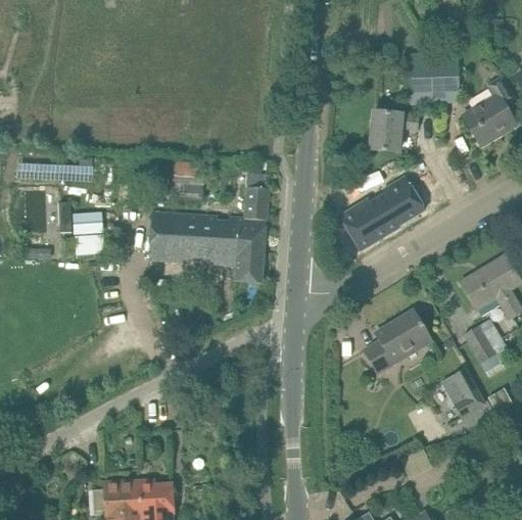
[(432,50),(405,51),(406,101),(433,100),(432,50)]
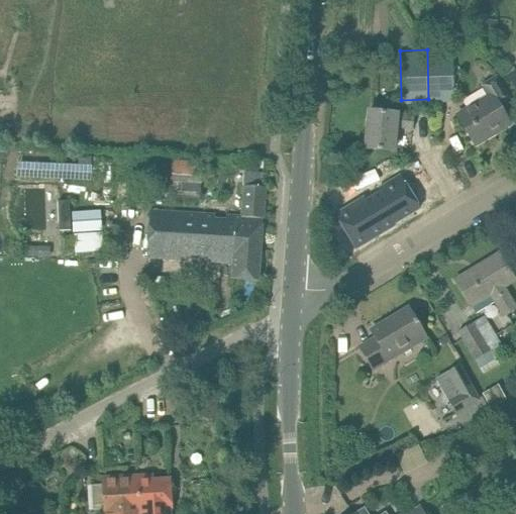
[(453,49),(427,49),(428,99),(453,98),(453,49)]
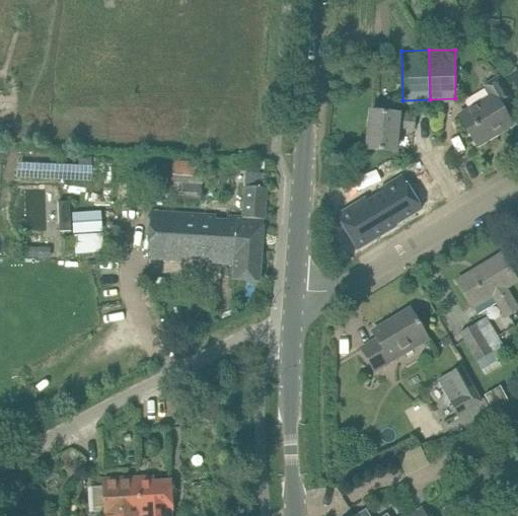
[(483,81),(491,94),(459,114),(477,143),(512,122),(502,105),(514,97),(499,72),(483,81)]
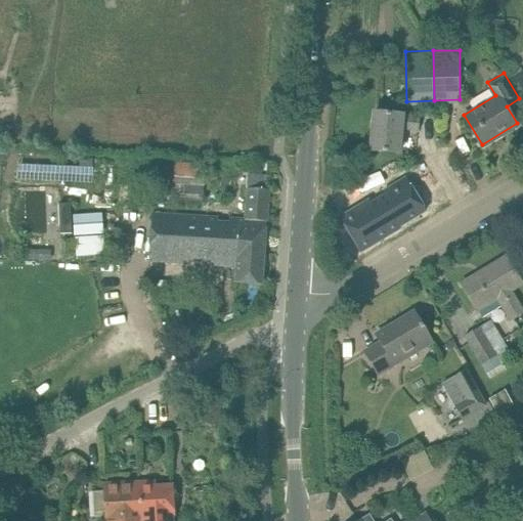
[(420,115),(395,112),(375,110),(371,148),(399,150),(401,127),(419,128),(420,115)]
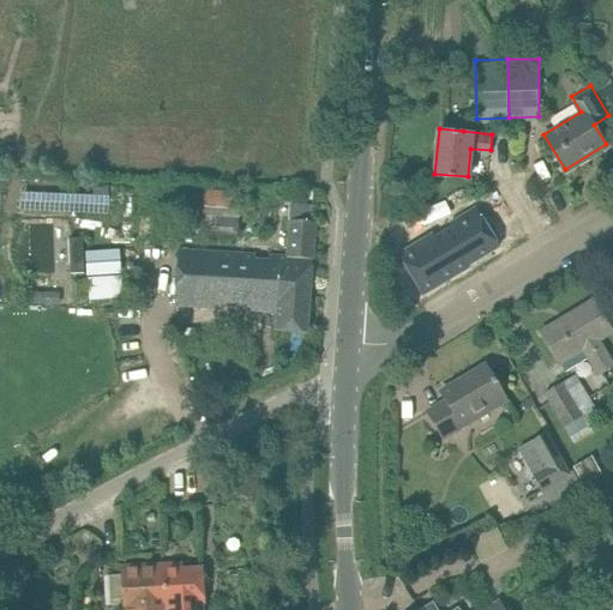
[(242,192),(204,188),(203,212),(241,216),(242,192)]
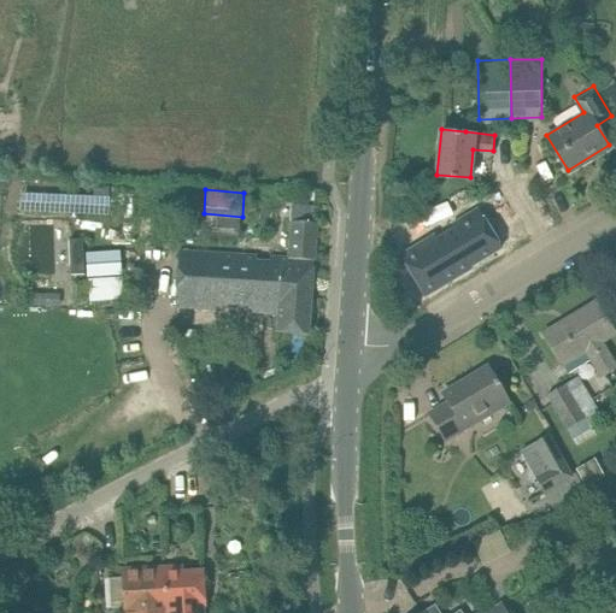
[(438,227),(404,246),(428,288),(475,260),(474,259),(485,253),(485,254),(508,242),(484,200),(451,218),(453,220),(439,229),(438,227)]
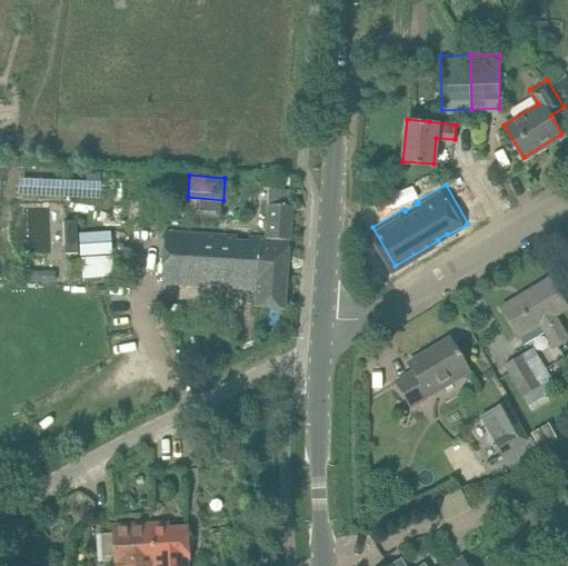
[(294,204),(271,202),(269,201),(266,235),(165,229),(161,280),(258,287),(256,304),(285,306),(290,238),(294,204)]
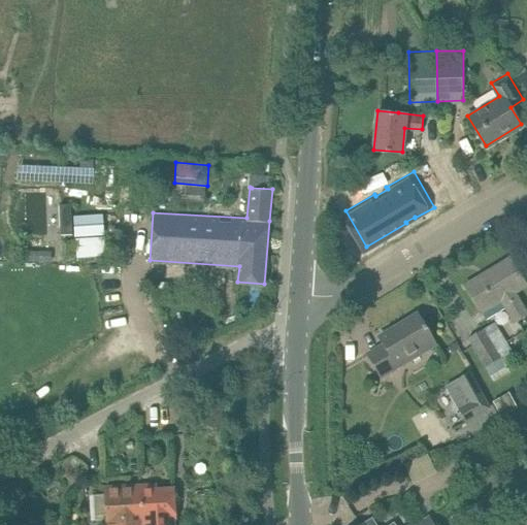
[(72,203),(60,203),(61,233),(73,233),(72,203)]
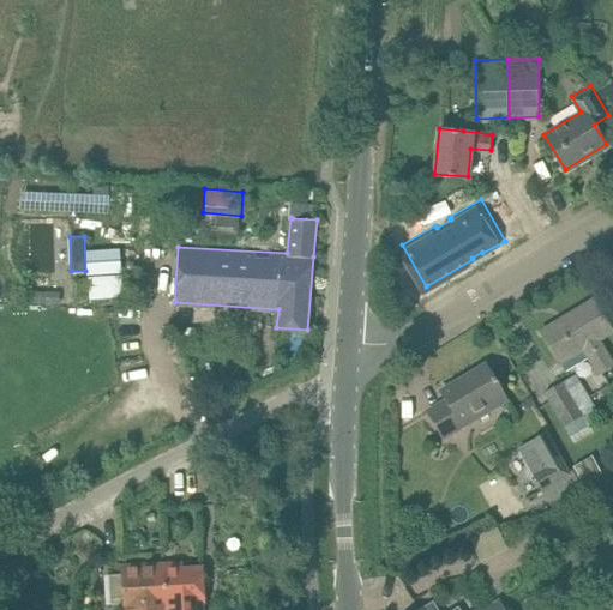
[(114,248),(86,251),(88,272),(116,270),(114,248)]
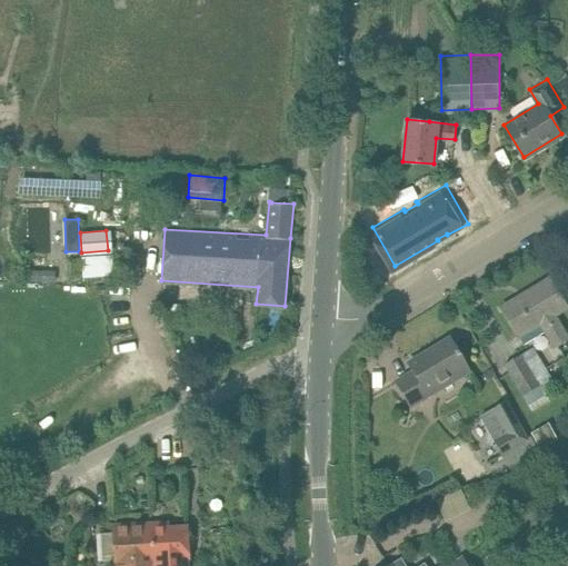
[(115,252),(82,255),(83,275),(117,274),(115,252)]
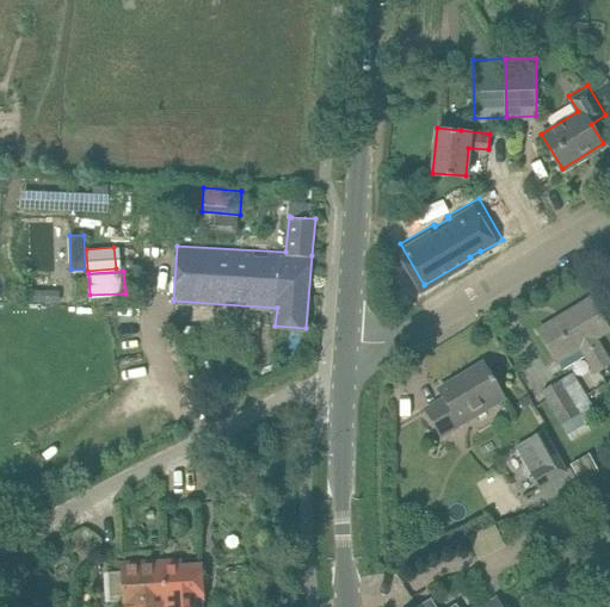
[(24,290),(24,302),(36,303),(36,290),(24,290)]
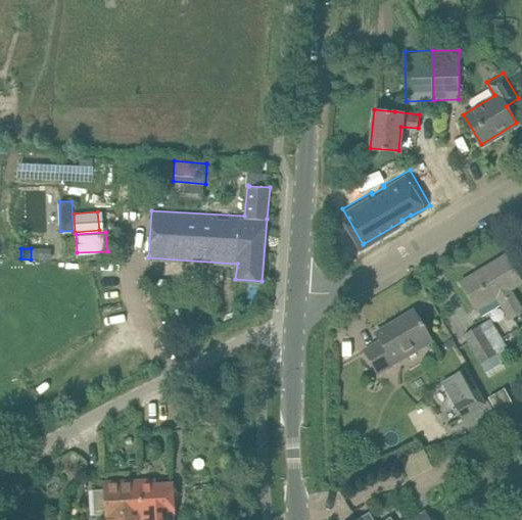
[(521,281),(516,272),(506,254),(461,281),(472,298),(477,308),(497,295),(510,317),(521,311),(521,308),(510,288),(521,281)]
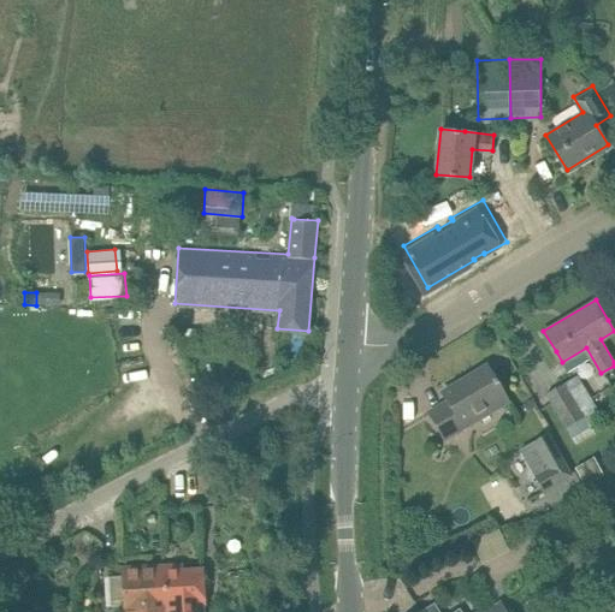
[(444,437),(466,425),(509,399),(488,363),(442,391),(448,399),(429,410),(444,437)]
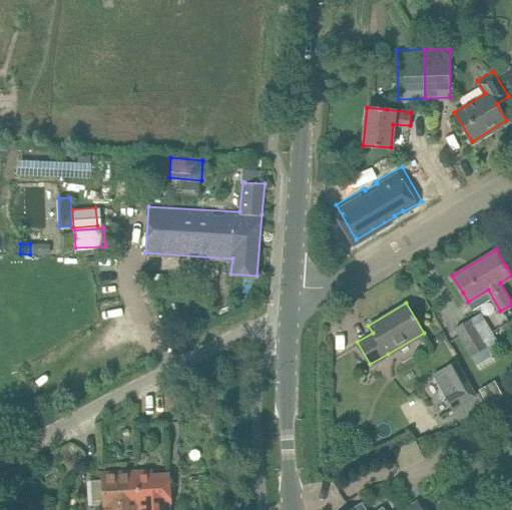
[(481,312),(456,327),(473,354),(482,368),(496,359),(492,353),(502,346),(481,312)]
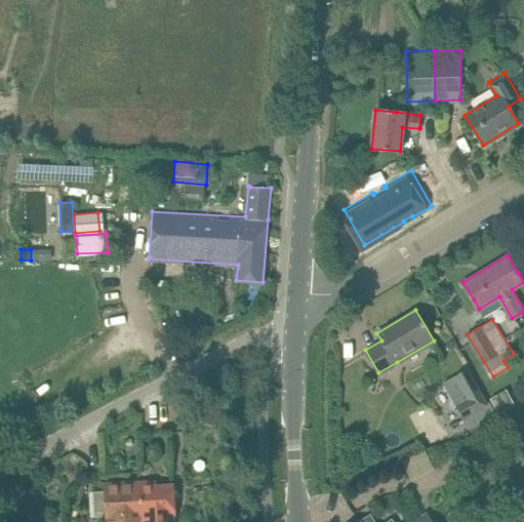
[(469,366),(453,375),(465,395),(454,401),(464,416),(487,402),(469,366)]
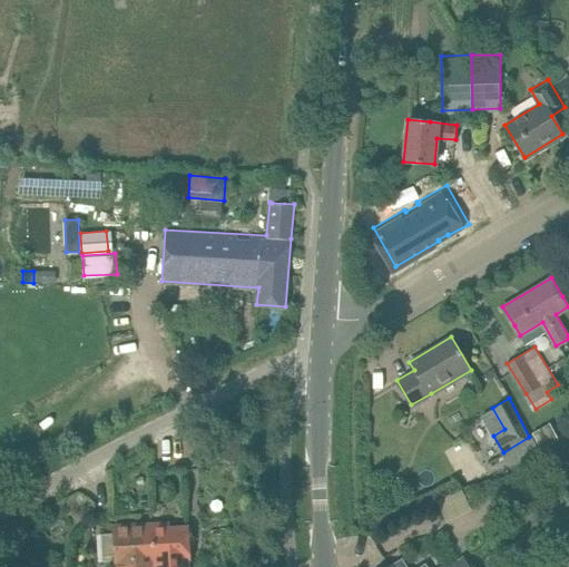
[(559,438),(549,421),(532,431),(542,448),(559,438)]
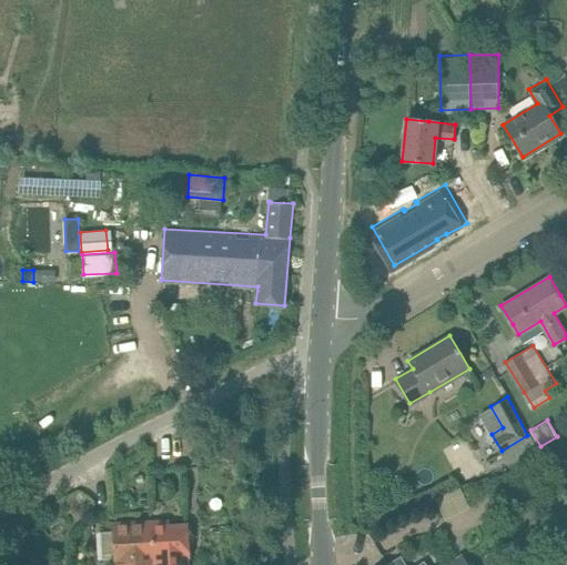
[(225,430),(222,441),(236,446),(241,435),(225,430)]
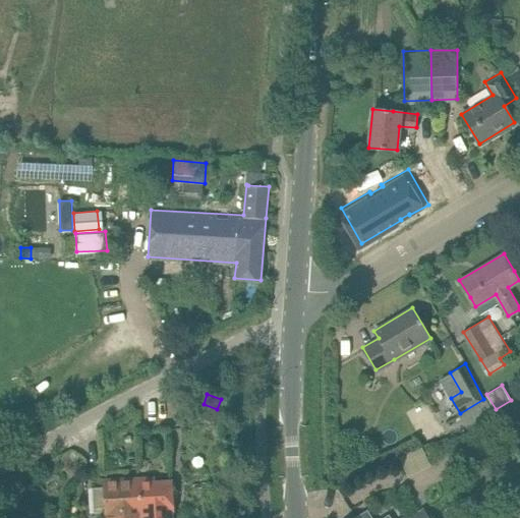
[(155,477),(104,480),(106,513),(109,512),(108,517),(173,517),(171,481),(155,482),(155,477)]
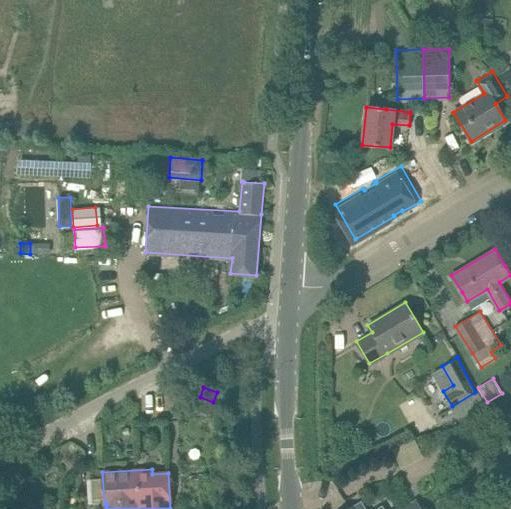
[(346,508),(420,508),(415,499),(397,508),(353,508),(352,507),(351,506),(346,508)]
